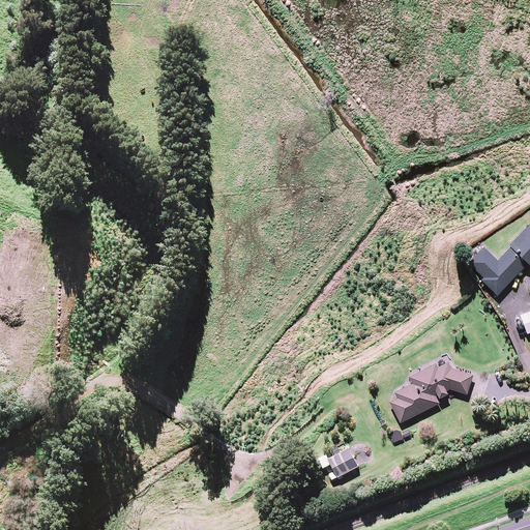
[(529,222),(509,244),(511,245),(498,260),(483,245),(468,261),(500,291),(528,261),(529,263),(529,222)]
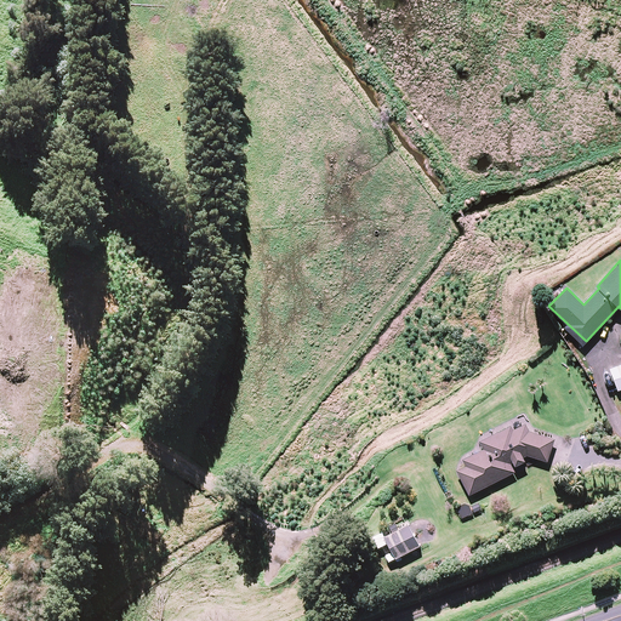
[(3,294),(0,308),(0,315),(28,322),(32,300),(3,294)]
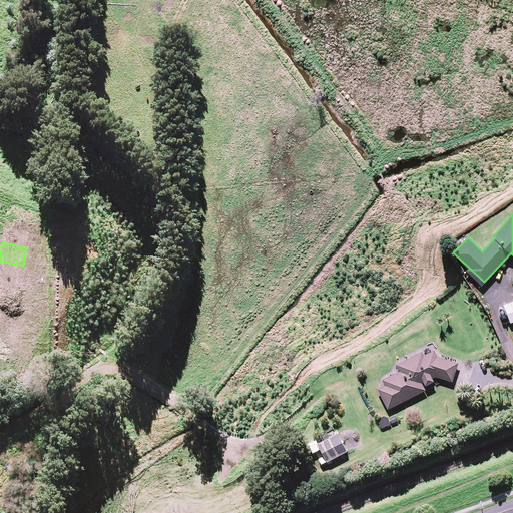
[(49,283),(34,280),(33,287),(48,290),(49,283)]
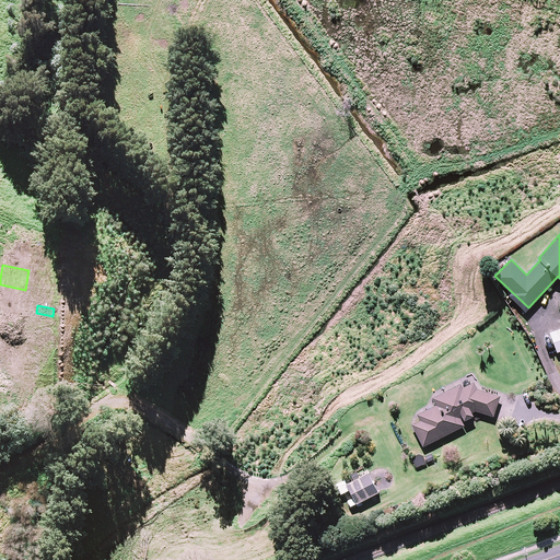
[(559,349),(559,326),(549,331),(557,351),(559,349)]
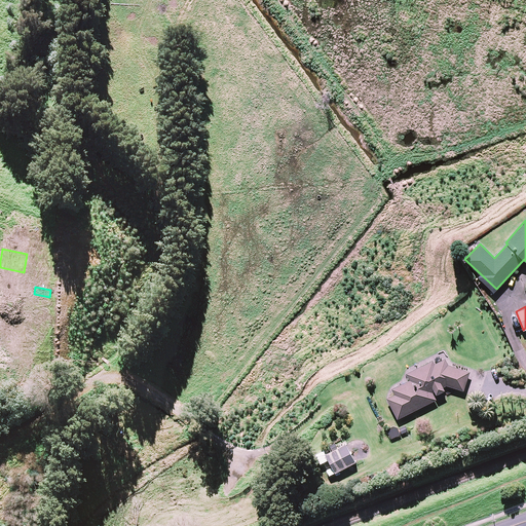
[(445,358),(435,363),(434,359),(406,372),(410,379),(392,387),(396,393),(387,398),(398,418),(436,399),(434,395),(444,388),(443,385),(446,384),(463,389),(470,371),(448,364),(445,358)]
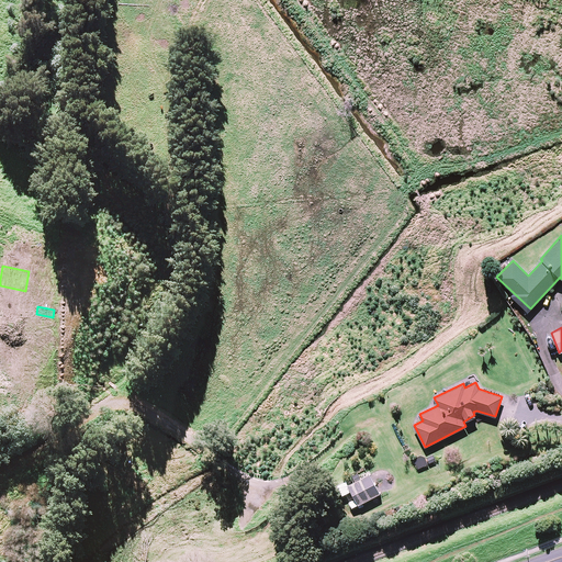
[(391,487),(388,481),(380,485),(373,471),(348,483),(347,481),(338,485),(343,494),(352,490),(359,503),(391,487)]
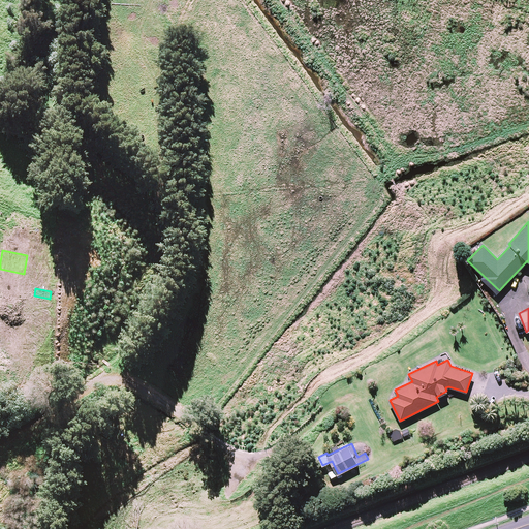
All buildings are outlined.
